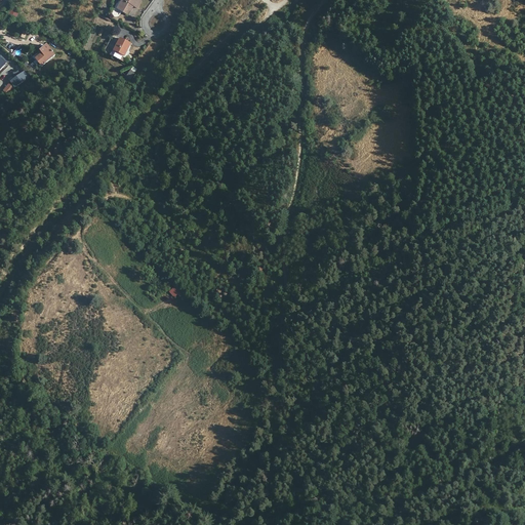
[(140,0),(121,0),(117,9),(128,15),(133,6),(136,8),(142,0),(140,0)]
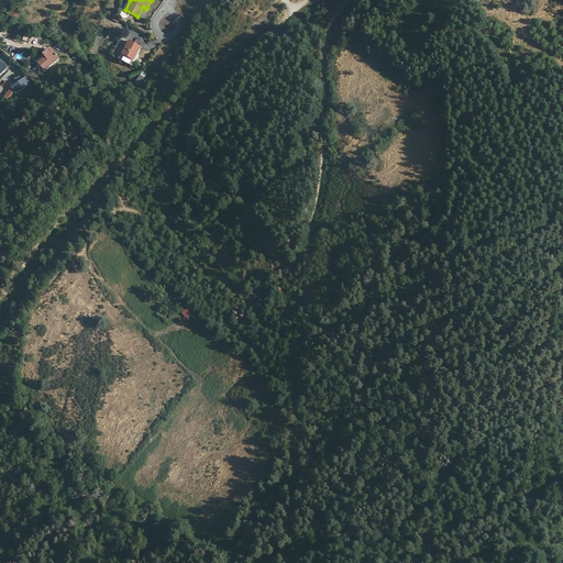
[(12,9),(9,15),(18,19),(21,12),(12,9)]
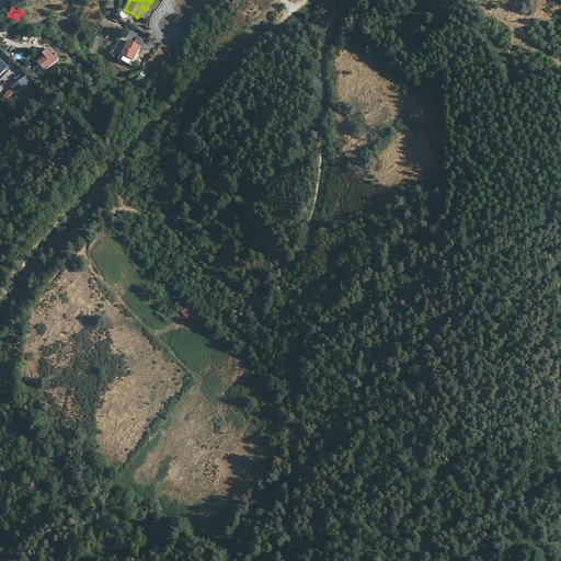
[(130,65),(138,49),(139,46),(127,41),(118,60),(130,65)]
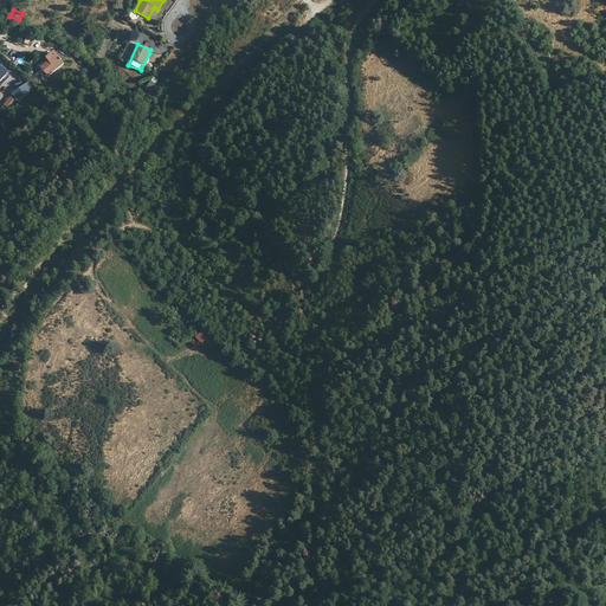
[(55,52),(46,59),(49,62),(46,64),(40,68),(42,69),(46,75),(49,77),(64,63),(55,52)]
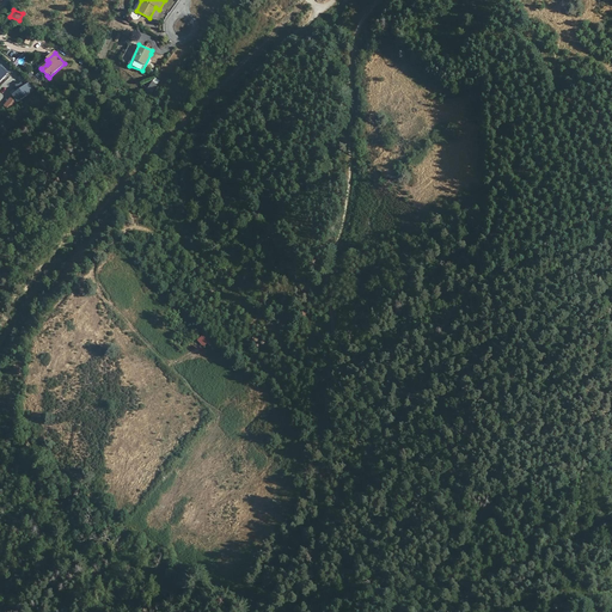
[(151,95),(160,80),(154,77),(146,91),(151,95)]
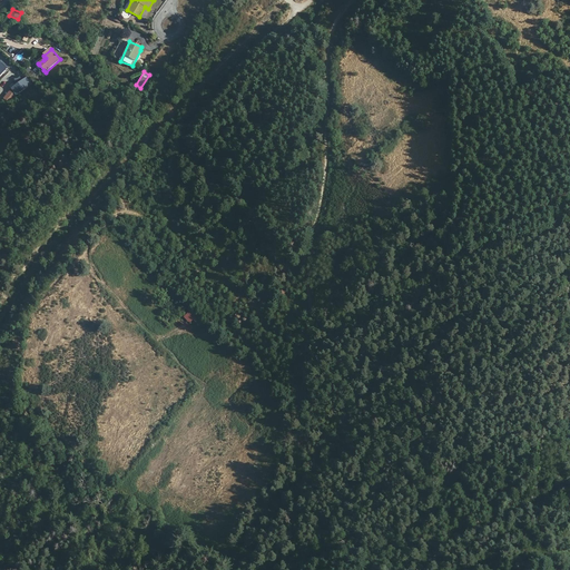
[(12,88),(3,98),(9,102),(11,99),(16,96),(18,94),(23,90),(32,84),(28,77),(27,78),(23,79),(12,88)]
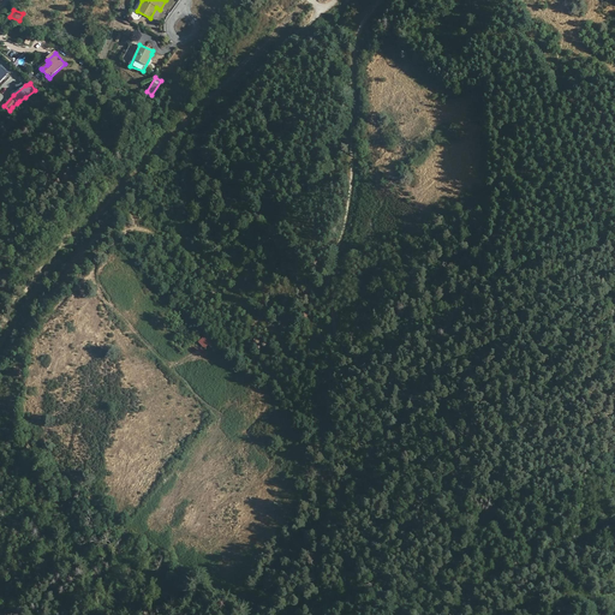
[(199,334),(206,340),(212,335),(204,329),(199,334)]
